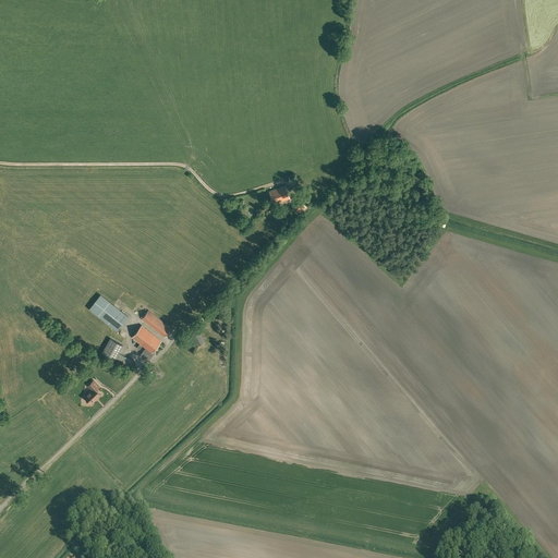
[(274,204),(290,198),(286,185),(269,191),(274,204)]
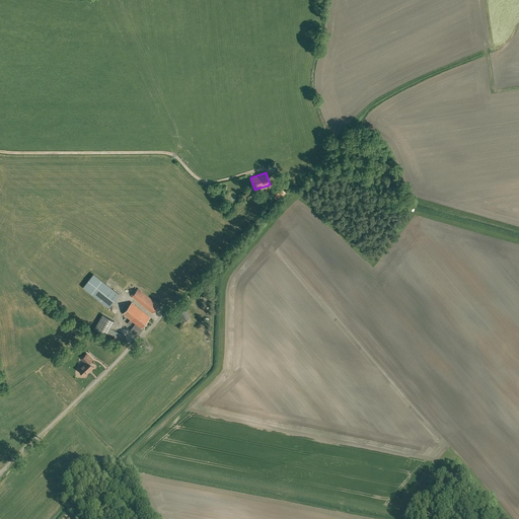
[(280,186),(273,193),(278,199),(286,192),(280,186)]
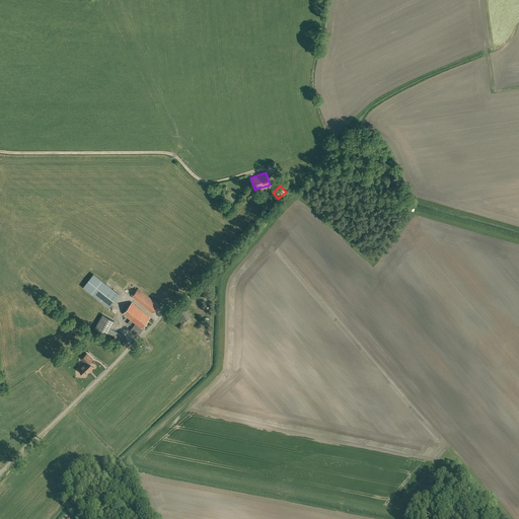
[(106,284),(93,274),(83,287),(102,302),(108,307),(120,294),(106,284)]
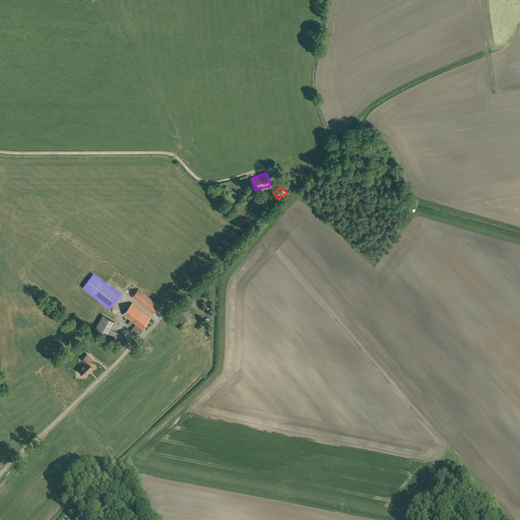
[(159,306),(138,288),(132,297),(153,314),(159,306)]
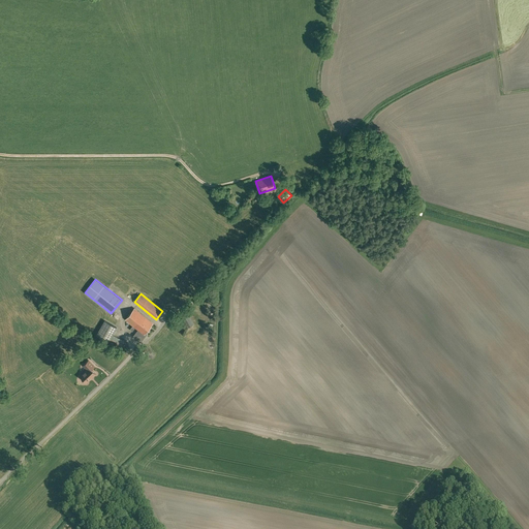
[(135,328),(137,330),(144,335),(145,333),(153,323),(134,308),(125,319),(132,325),(129,330),(132,331),(135,328)]
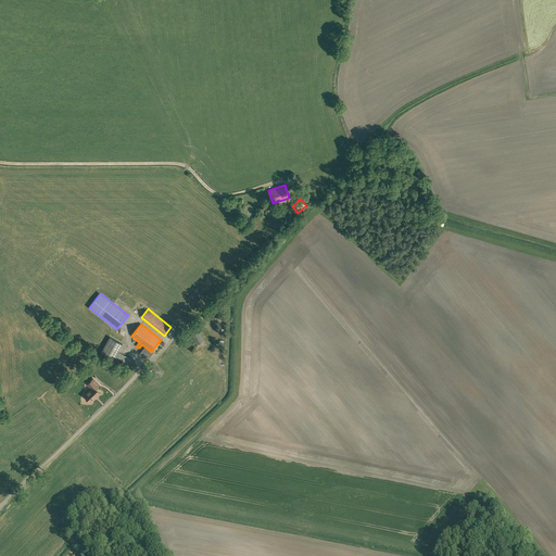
[(197,328),(191,332),(198,342),(203,339),(197,328)]
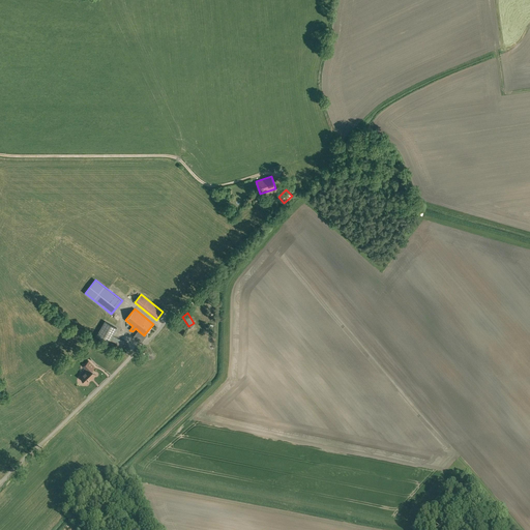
[(118,327),(106,321),(97,336),(109,344),(118,349),(123,341),(113,335),(118,327)]
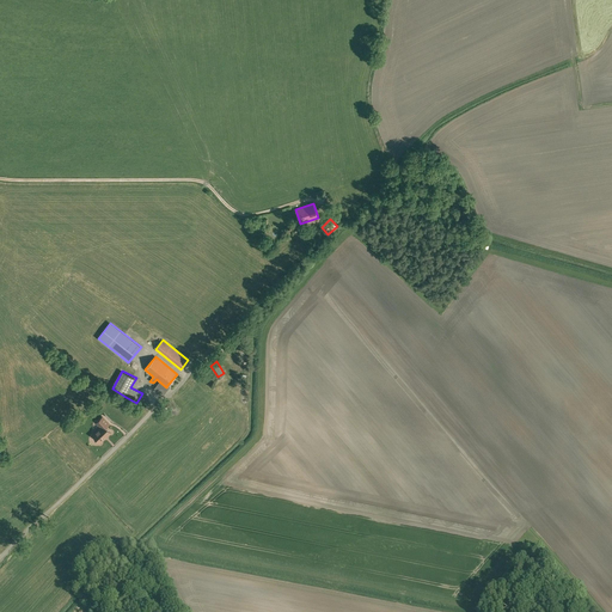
[(170,386),(167,385),(166,387),(159,381),(154,389),(163,396),(170,386)]
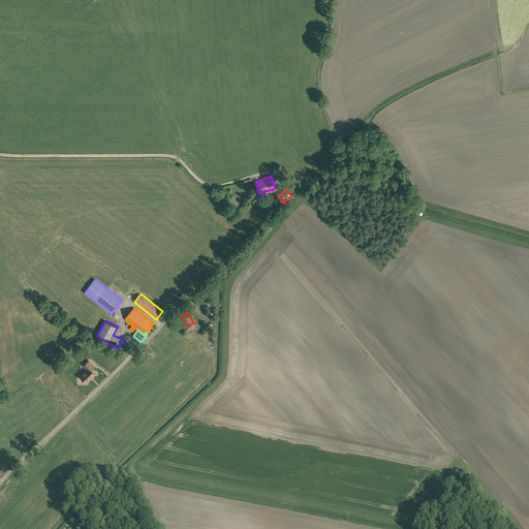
[(147,347),(143,351),(151,361),(155,356),(147,347)]
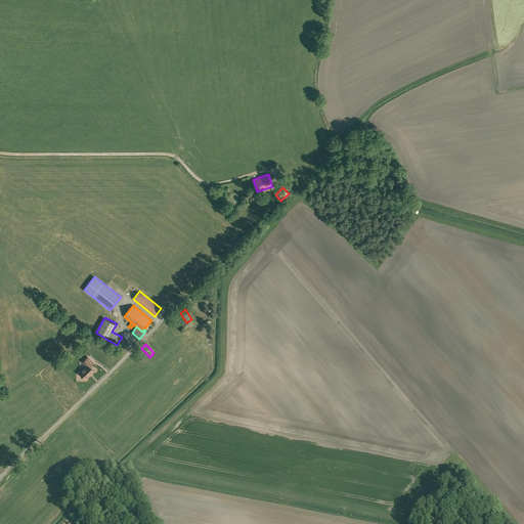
[(79,373),(85,379),(89,376),(89,375),(91,373),(91,374),(95,370),(90,365),(93,363),(87,357),(82,362),(86,365),(79,373)]
